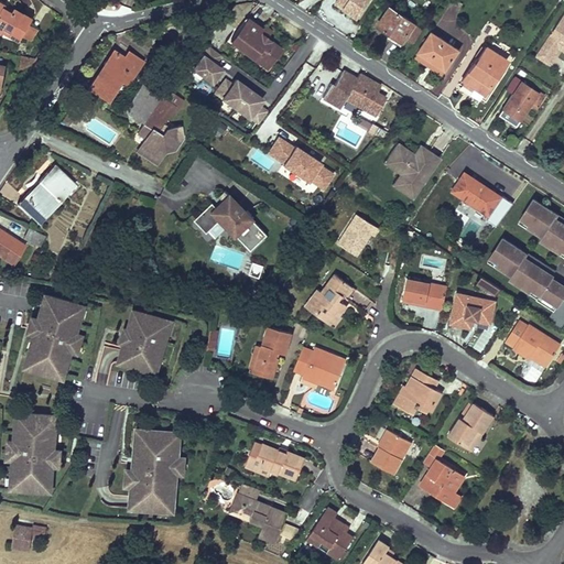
[(337,0),(335,7),(358,21),(370,0),(337,0)]
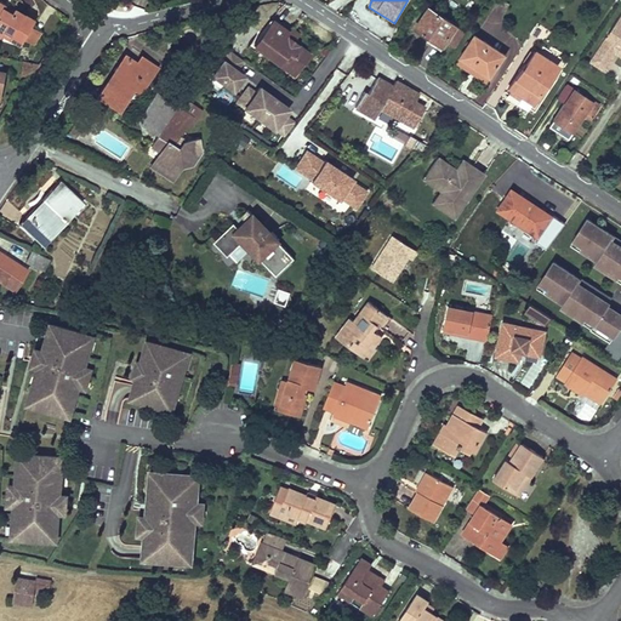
[(6,6),(0,3),(0,28),(4,30),(3,33),(4,34),(22,45),(26,39),(32,28),(36,22),(16,10),(16,11),(13,15),(5,9),(6,6)]
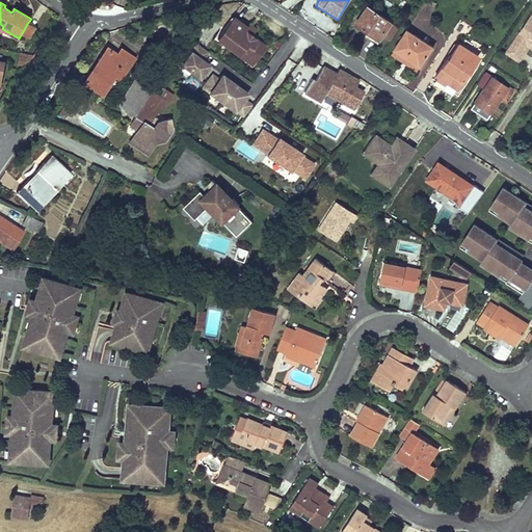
[(392,22),(368,6),(355,24),(379,40),(382,35),(392,22)]
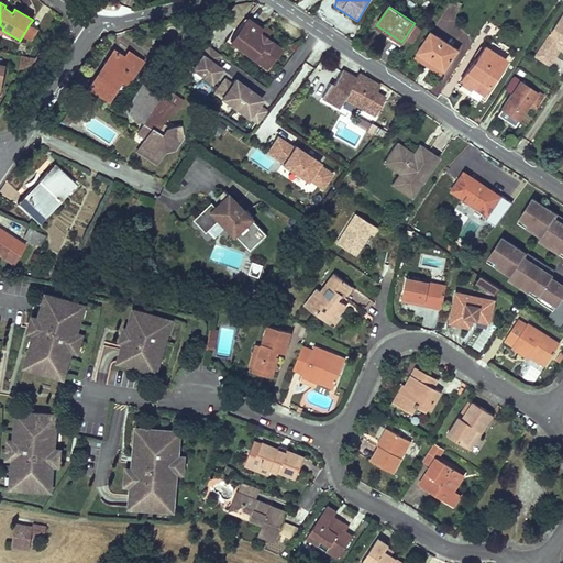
[(562,14),(543,45),(554,53),(558,46),(562,41),(562,14)]
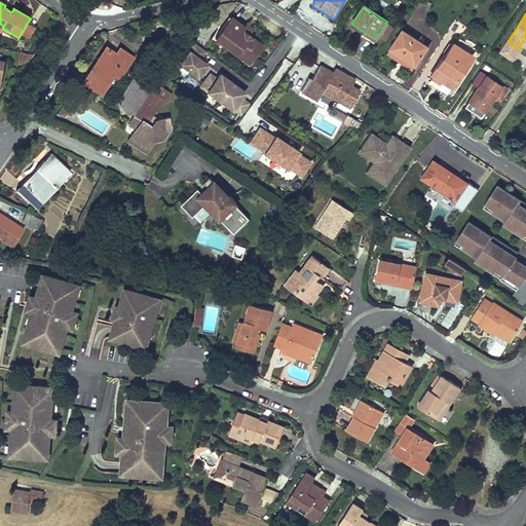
[(243,27),(229,16),(214,38),(236,54),(238,51),(252,61),(263,46),(248,35),(247,36),(240,32),(243,28),(243,27)]
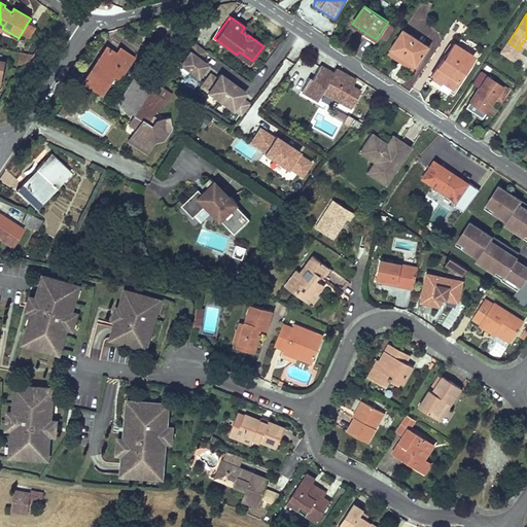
[(395,26),(388,22),(379,35),(386,40),(395,26)]
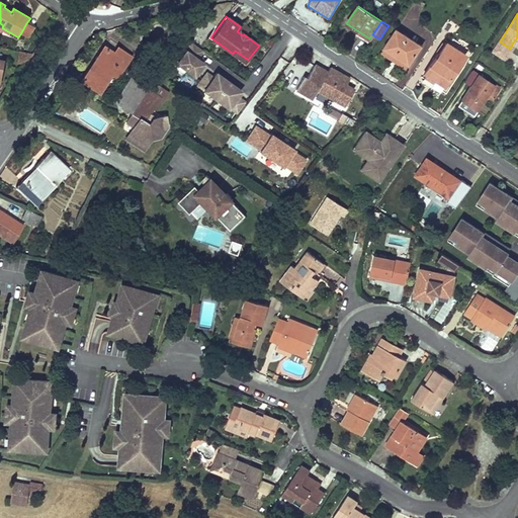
[(34,27),(26,23),(21,32),(28,36),(34,27)]
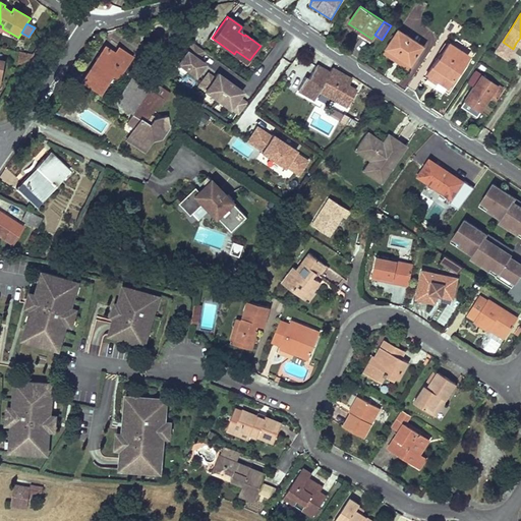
[(243,23),(241,26),(241,27),(238,32),(244,36),(245,35),(250,29),(243,23)]
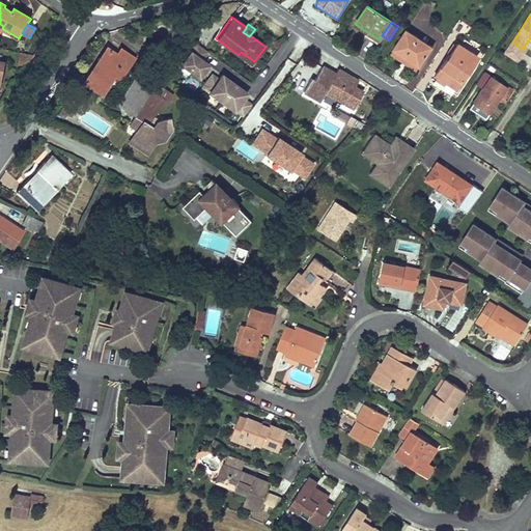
[(431,47),(407,30),(393,50),(419,66),(431,47)]
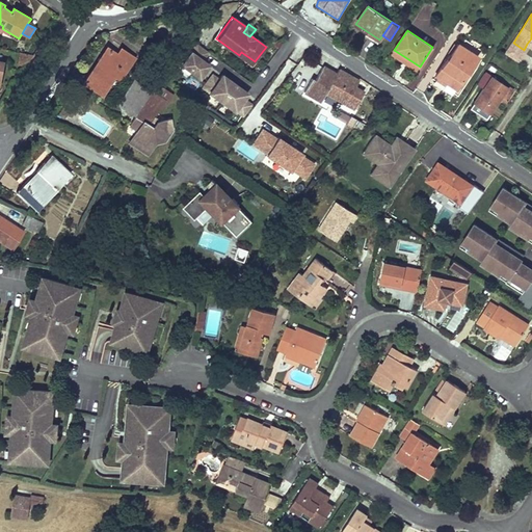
[(477,56),(457,44),(435,76),(455,89),(477,56)]
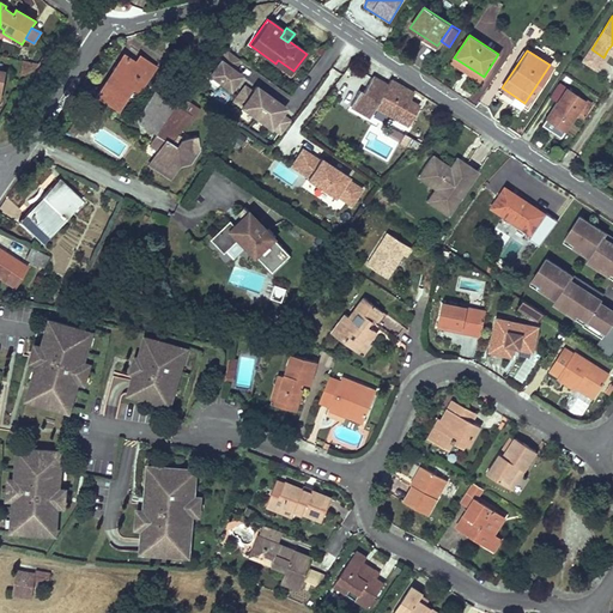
[(135,62),(126,55),(105,86),(102,84),(96,95),(117,109),(132,87),(138,78),(141,80),(152,65),(140,56),(135,62)]
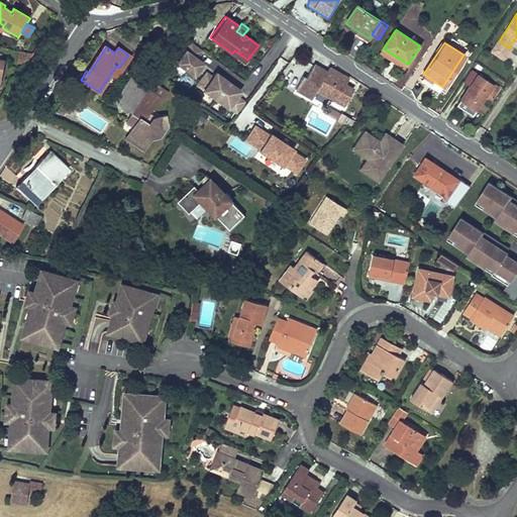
[(383,48),(380,53),(405,69),(408,65),(383,48)]
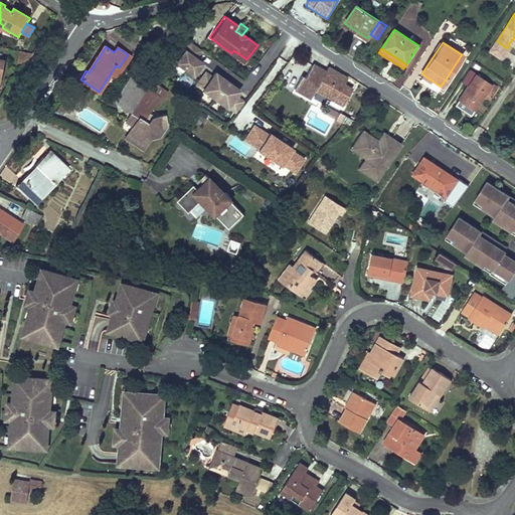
[(171,68),(227,119),(246,97),(188,49),(171,68)]
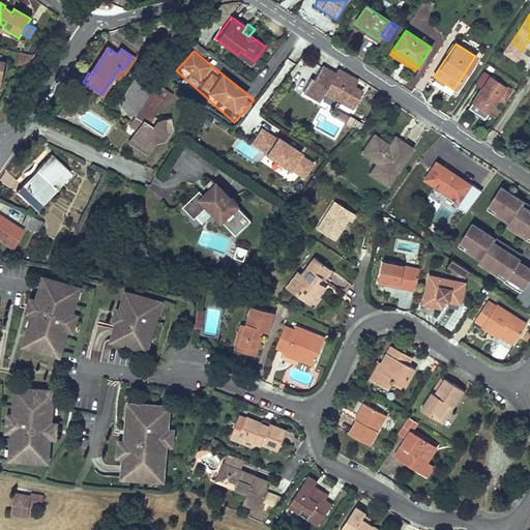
[(32,54),(19,52),(17,64),(24,66),(32,54)]
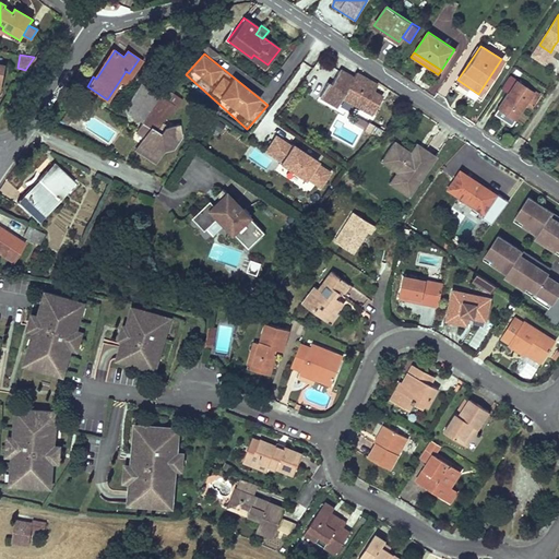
[(268,64),(253,55),(251,58),(265,68),(268,64)]
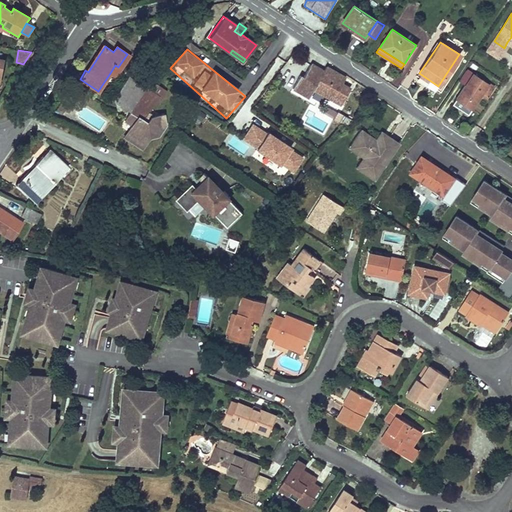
[(115,65),(110,73),(115,77),(129,55),(127,54),(118,67),(115,65)]
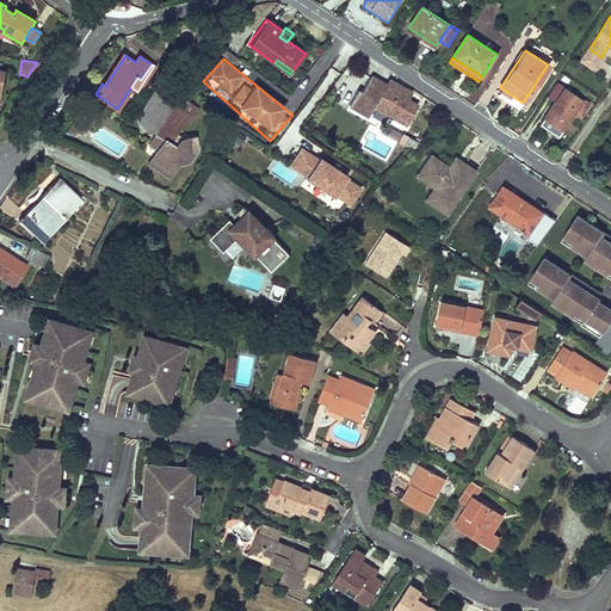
[(44,69),(39,67),(35,74),(39,78),(44,69)]
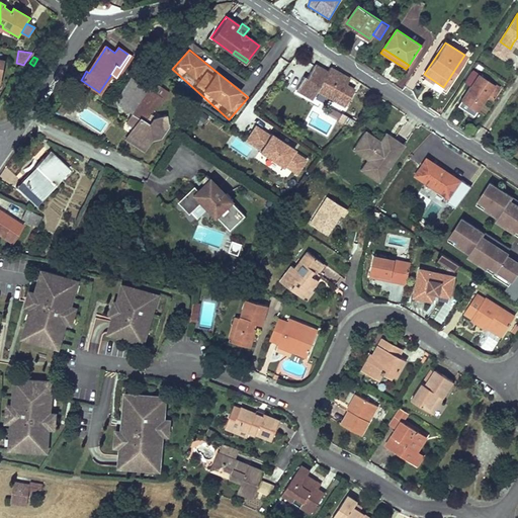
[(328,71),(317,65),(303,90),(314,96),(317,91),(332,99),(333,96),(336,97),(334,100),(345,106),(354,90),(344,84),(348,78),(330,67),(328,71)]
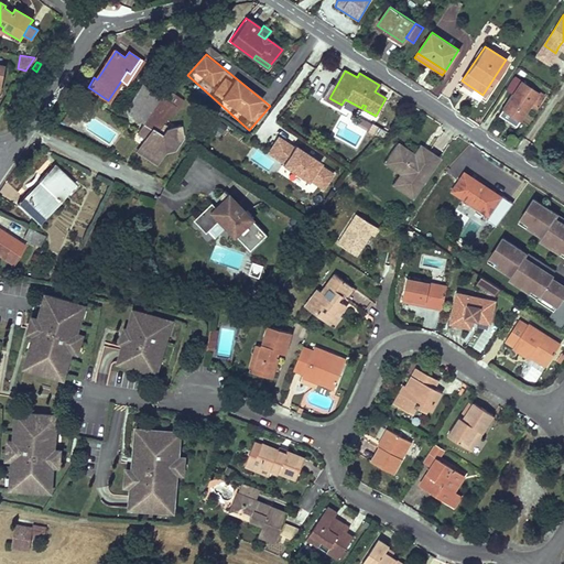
[(543,97),(513,77),(505,89),(511,94),(502,108),(519,120),(530,104),(531,101),(538,105),(543,97)]
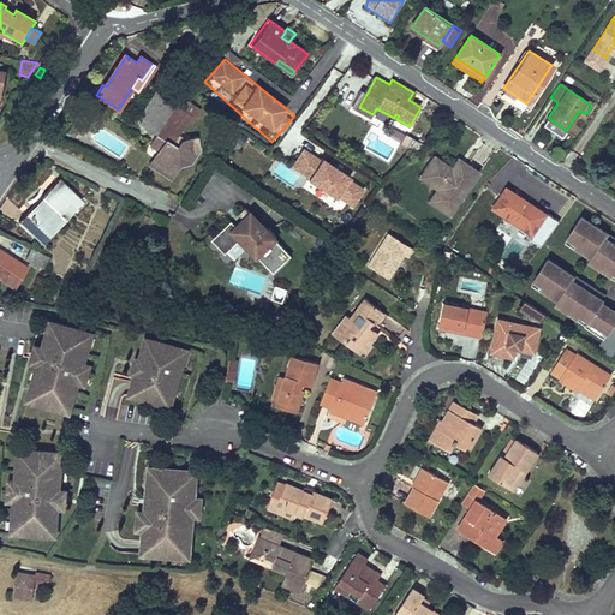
[(175,105),(155,91),(136,121),(155,135),(175,105)]
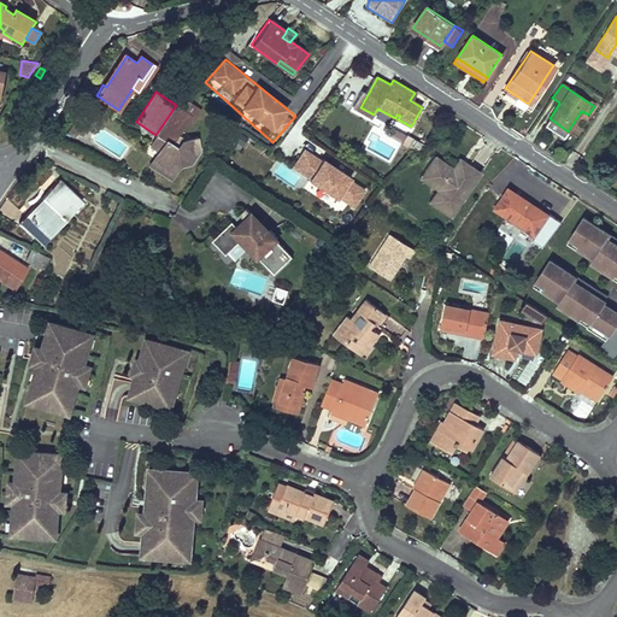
[(187,123),(192,115),(197,106),(181,97),(176,105),(156,135),(157,135),(165,141),(159,151),(154,158),(175,172),(178,168),(176,160),(181,159),(182,165),(191,164),(199,151),(197,139),(181,141),(176,148),(171,145),(187,123)]
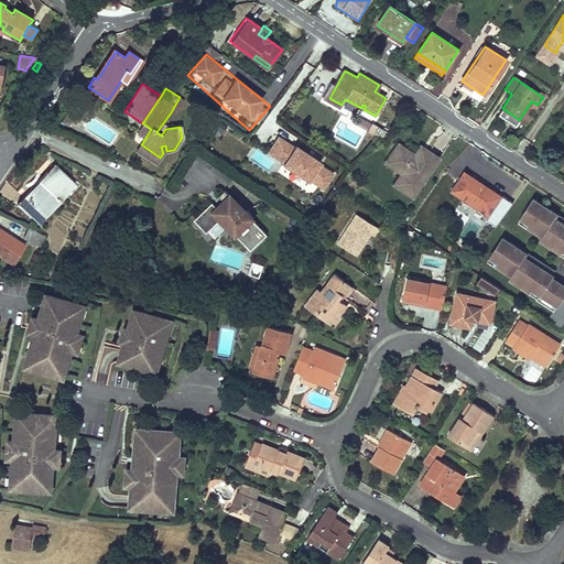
[(183,99),(180,97),(175,105),(171,112),(174,115),(183,99)]
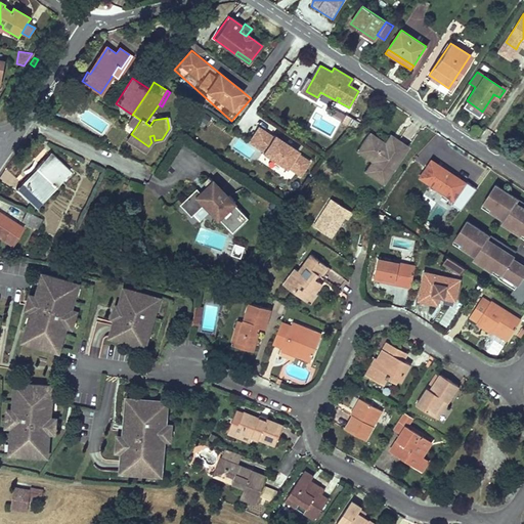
[(77,101),(69,95),(59,108),(64,113),(69,115),(77,101)]
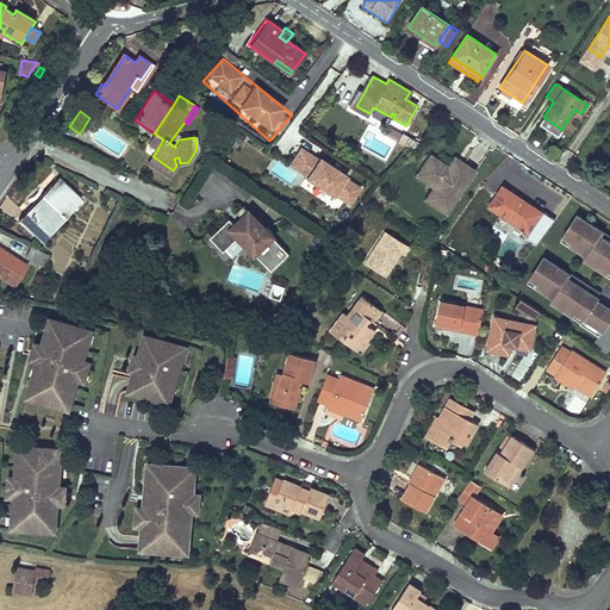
[(561,130),(543,117),(541,120),(559,132),(561,130)]
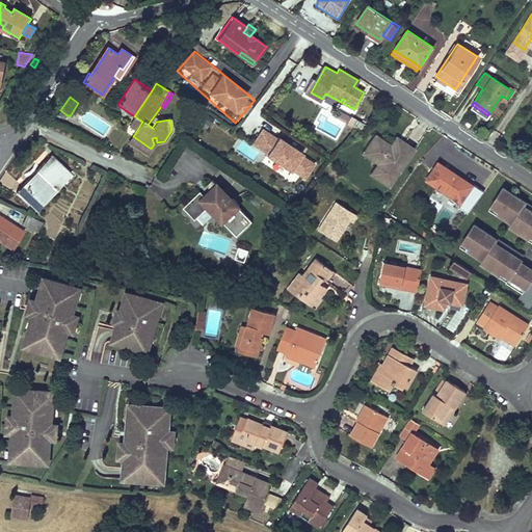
[(142,122),(135,116),(130,125),(137,130),(142,122)]
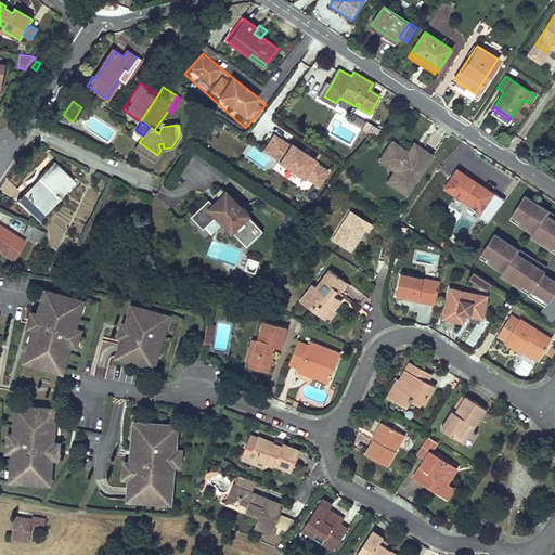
[(381,131),(371,126),(366,132),(377,138),(381,131)]
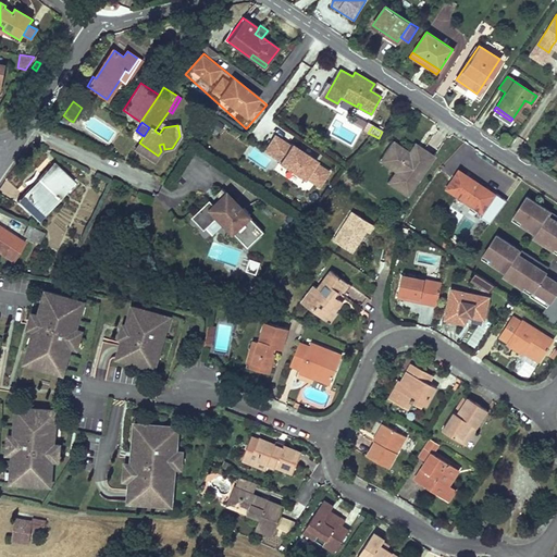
[(274,135),(263,151),(280,162),(279,163),(304,180),(305,177),(319,187),(330,171),(316,162),(317,160),(292,144),(291,146),(274,135)]
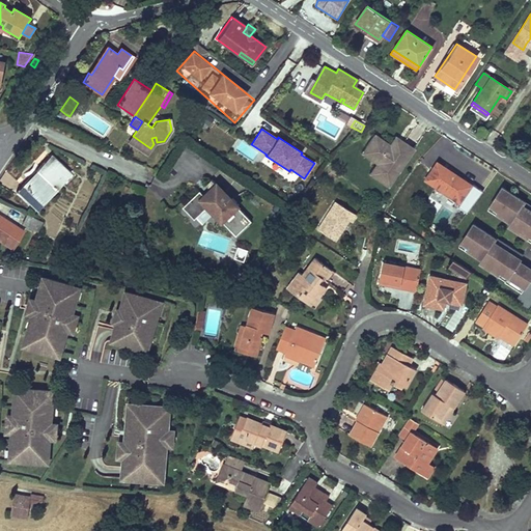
[(375,134),(367,146),(373,150),(374,154),(370,159),(378,164),(382,167),(375,177),(389,187),(413,150),(402,144),(400,147),(396,145),(398,143),(393,140),(390,144),(375,134)]
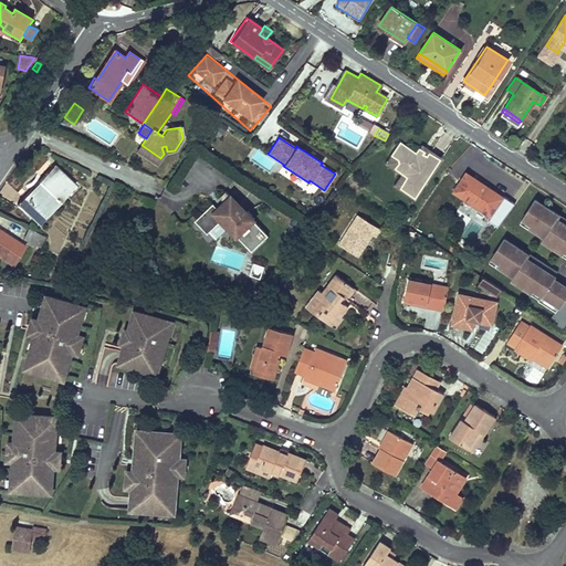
[(422,144),(419,149),(425,153),(422,155),(427,157),(429,154),(440,160),(442,157),(422,144)]
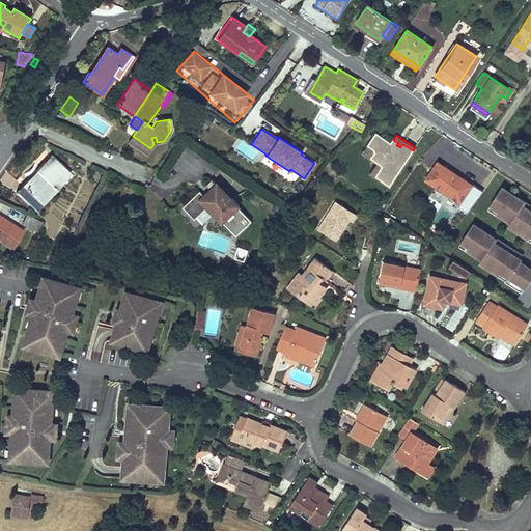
[(150,148),(133,136),(129,142),(146,155),(150,148)]
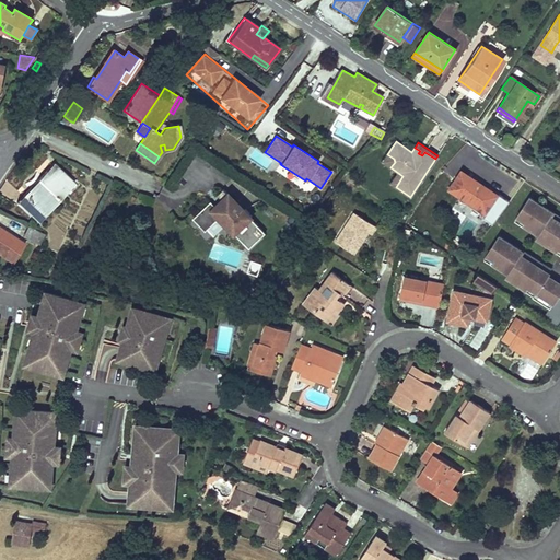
[(267,165),(269,156),(253,152),(251,162),(267,165)]
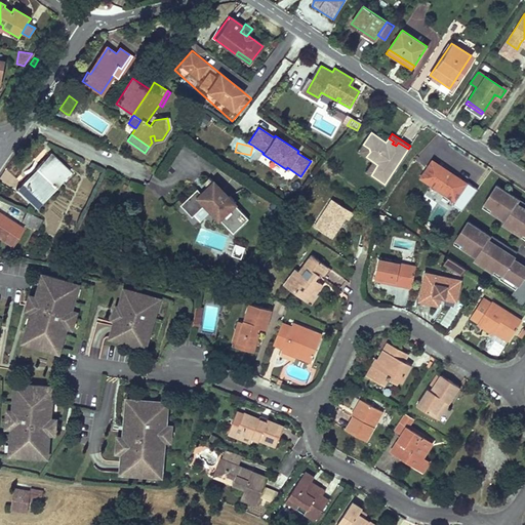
[(369,149),(363,145),(358,152),(366,157),(370,152),(369,149)]
